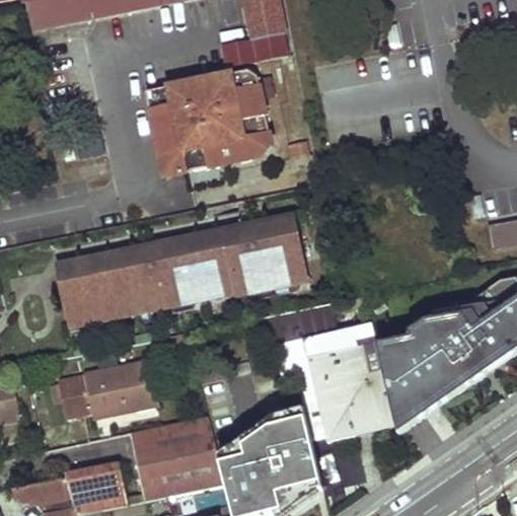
[(90,19),(87,0),(35,0),(24,3),(29,31),(90,19)]
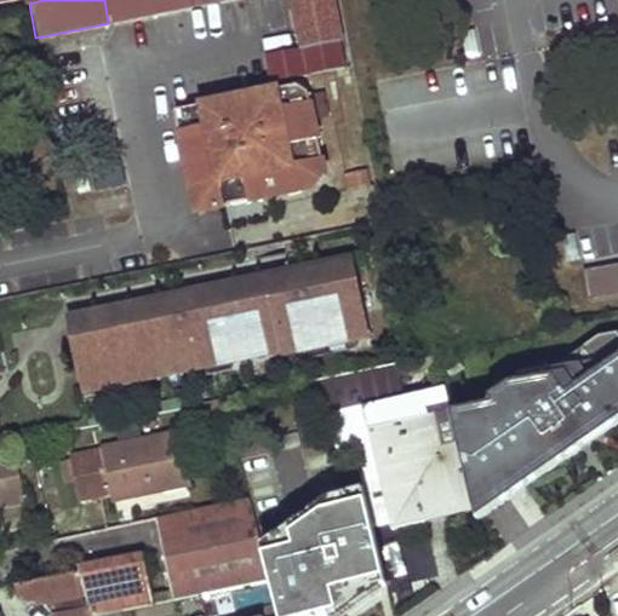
[(104,0),(108,23),(190,5),(188,0),(104,0)]
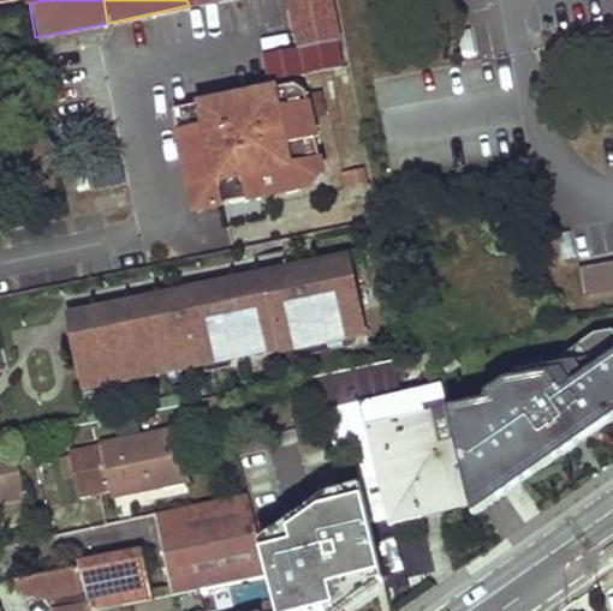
[(340,65),(327,0),(289,0),(297,48),(261,55),(266,79),(340,65)]
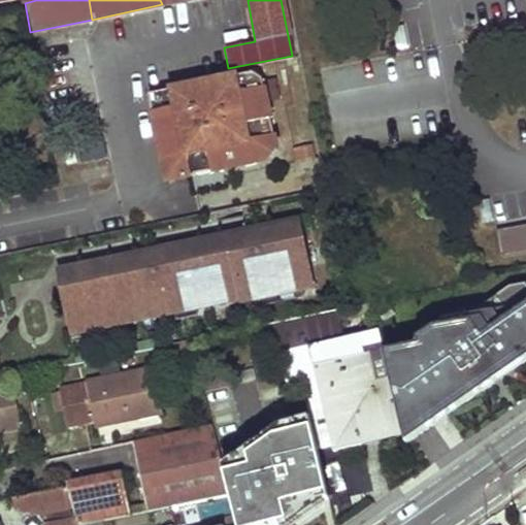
[(250,72),(149,93),(168,181),(267,160),(275,148),(261,80),(250,72)]
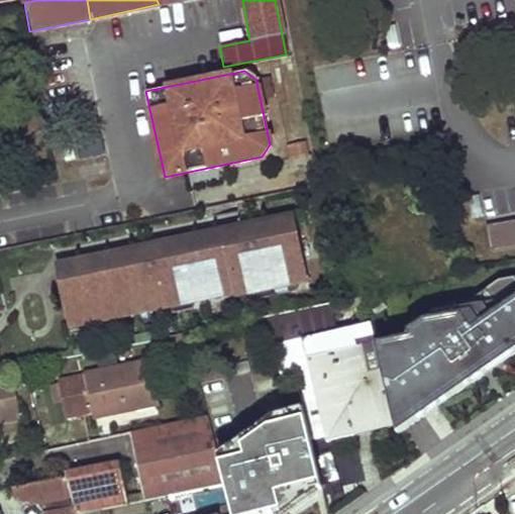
[(68,324),(306,274),(294,216),(76,261),(82,291),(62,295),(68,324)]
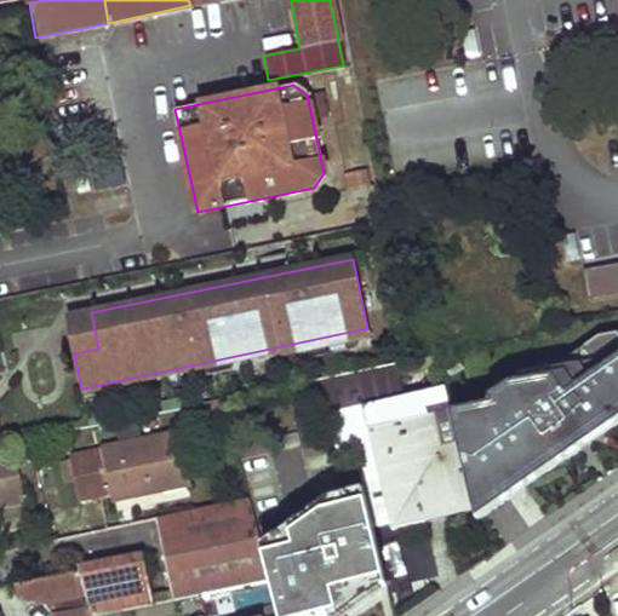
[(587,298),(617,292),(617,262),(582,269),(587,298)]
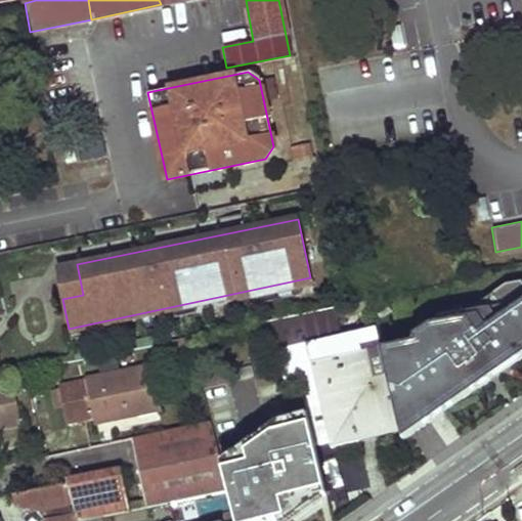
[(399,340),(379,344),(397,426),(401,439),(521,354),(521,279),(504,284),(470,307),(468,303),(455,300),(399,340)]
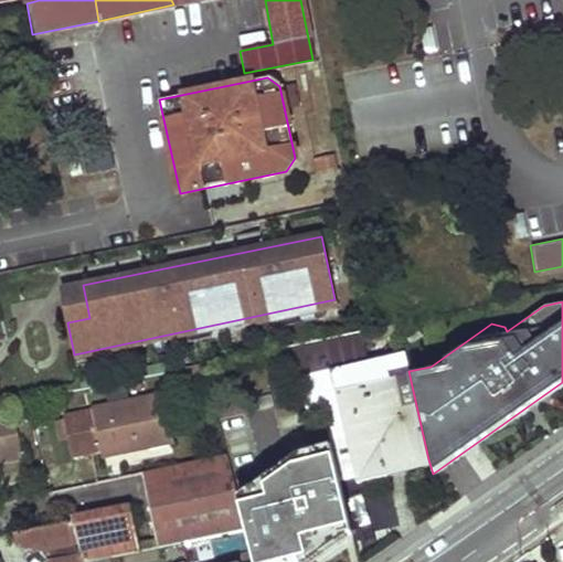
[(360,329),(283,346),(290,378),(328,370),(353,477),(428,459),(409,371),(402,345),(367,351),(360,329)]
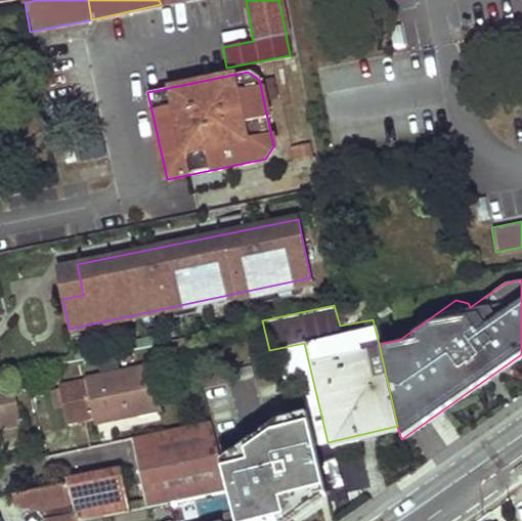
[(147,367),(57,387),(64,425),(90,420),(91,424),(159,409),(147,367)]
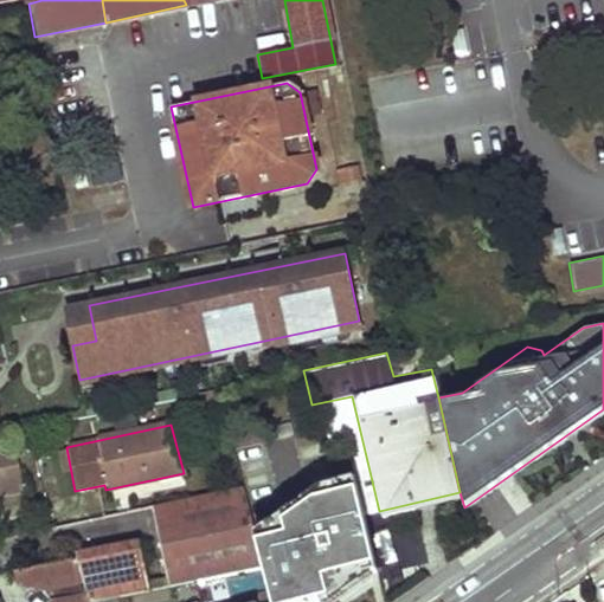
[(10,450),(0,452),(0,483),(17,480),(10,450)]
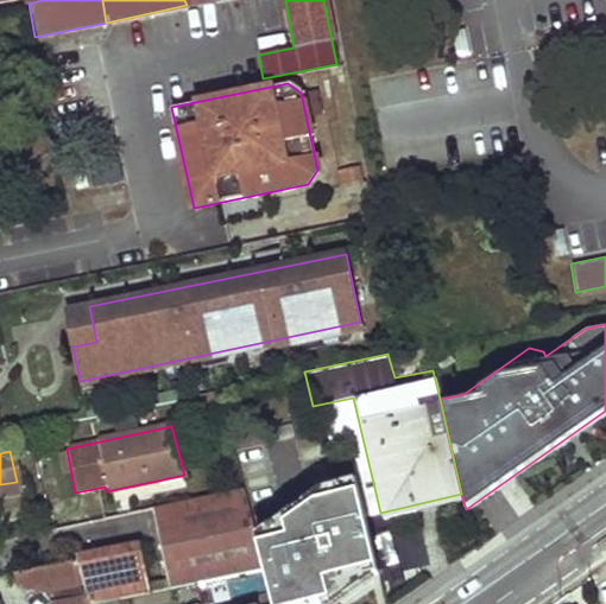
[(17,482),(0,484),(0,494),(18,491),(17,482)]
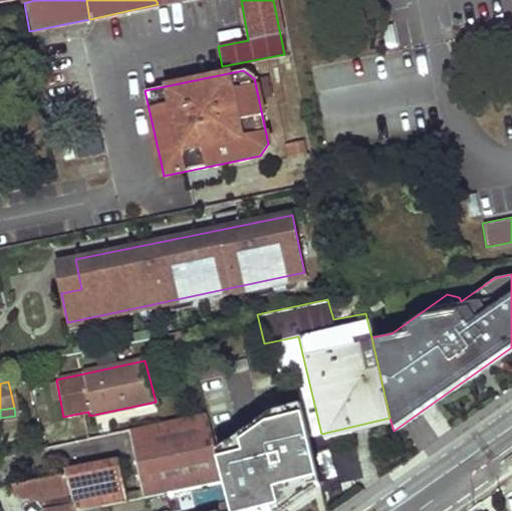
[(283,411),(242,421),(242,427),(227,431),(242,500),(300,486),(283,411)]
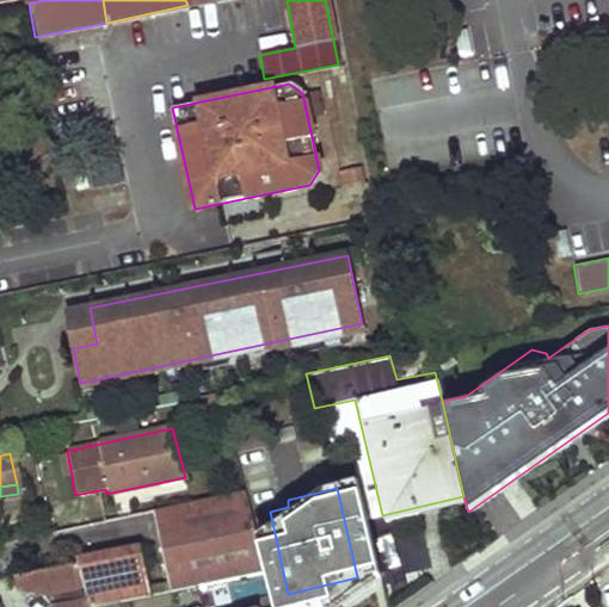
[(172,577),(176,590),(264,571),(241,489),(158,508),(172,577)]
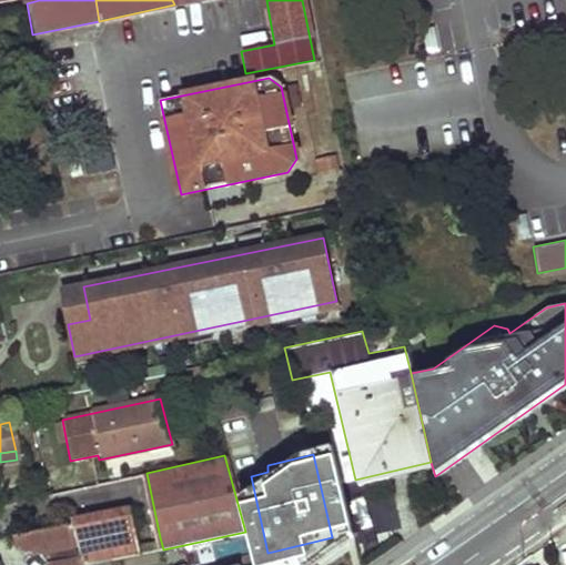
[(133,505),(68,520),(69,524),(79,564),(92,564),(105,563),(144,554),(142,542),(133,505)]
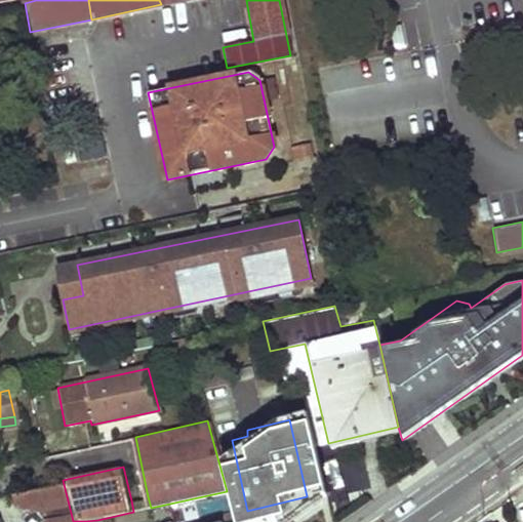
[(41,521),(73,521),(64,484),(9,494),(12,509),(22,513),(25,510),(29,514),(33,513),(41,521)]
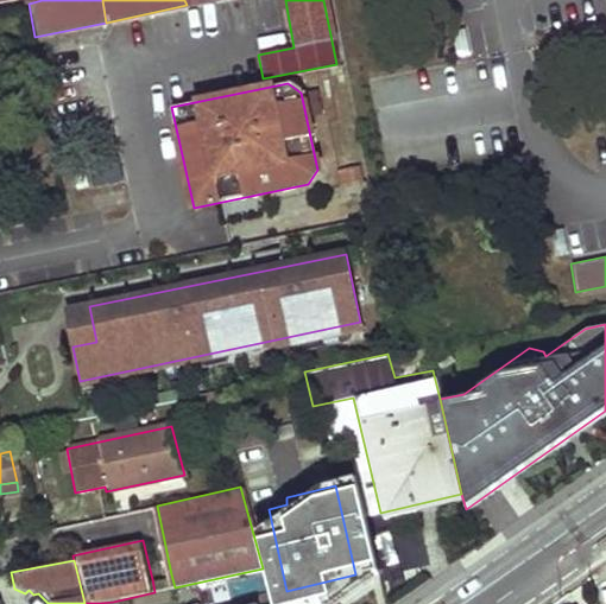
[(155,592),(175,587),(171,574),(152,579),(155,592)]
